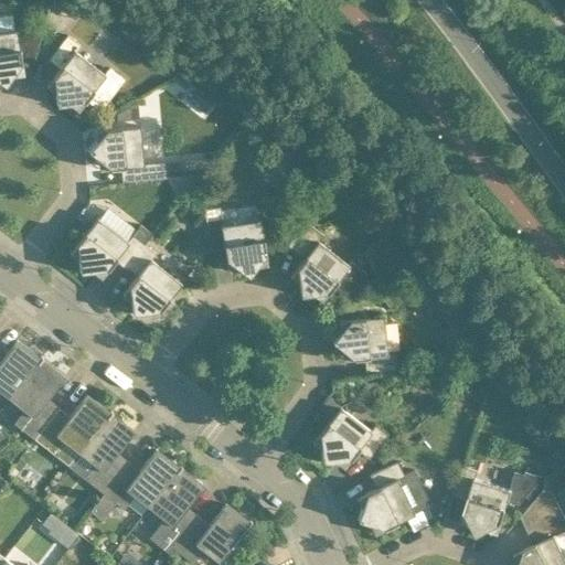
[(52,0),(52,2),(63,10),(68,0),(52,0)]
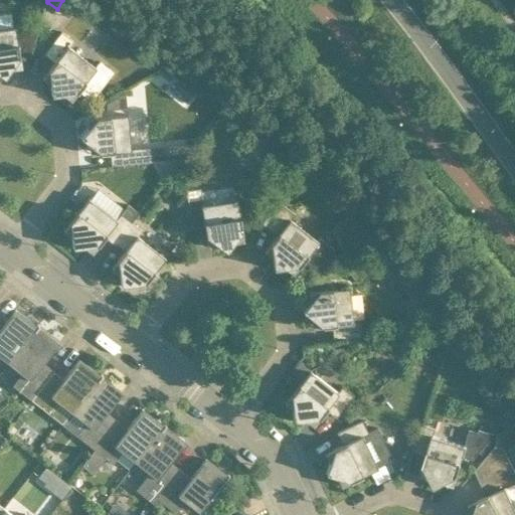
[(0,73),(4,77),(10,68),(21,66),(14,25),(0,26),(0,73)]
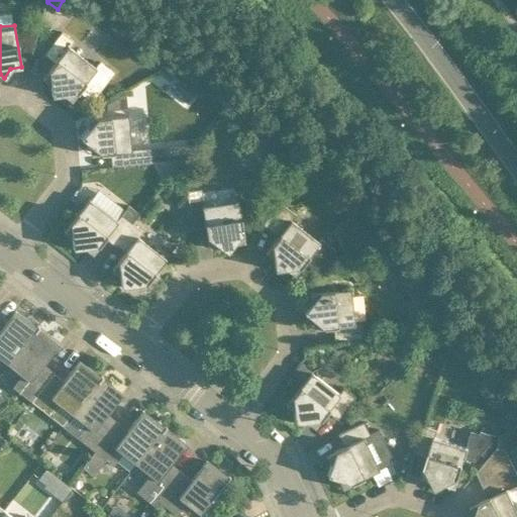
[(42,78),(50,84),(52,95),(63,94),(71,100),(78,91),(90,100),(113,70),(100,60),(96,66),(69,44),(74,38),(62,30),(44,54),(55,62),(42,78)]
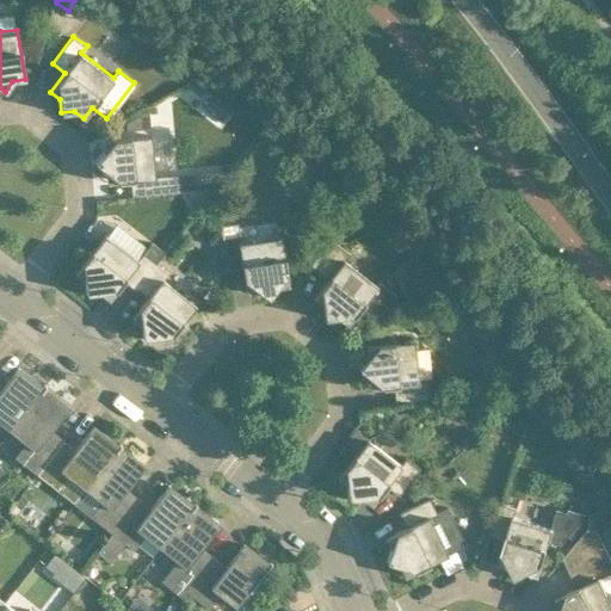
[(148,110),(125,122),(127,130),(150,128),(148,110)]
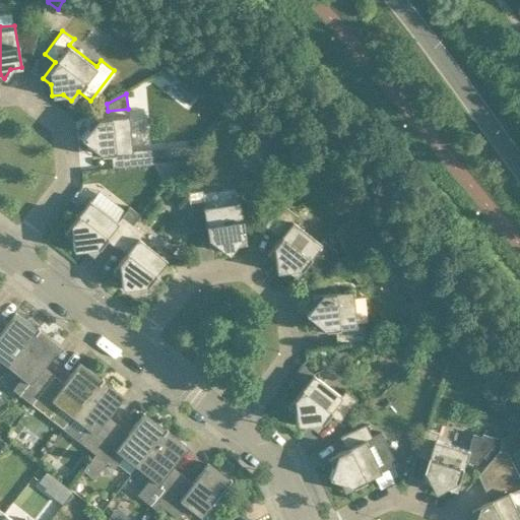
[(90,155),(101,154),(111,153),(112,167),(152,163),(151,147),(132,149),(128,115),(87,119),(88,129),(81,138),(89,145),(90,155)]
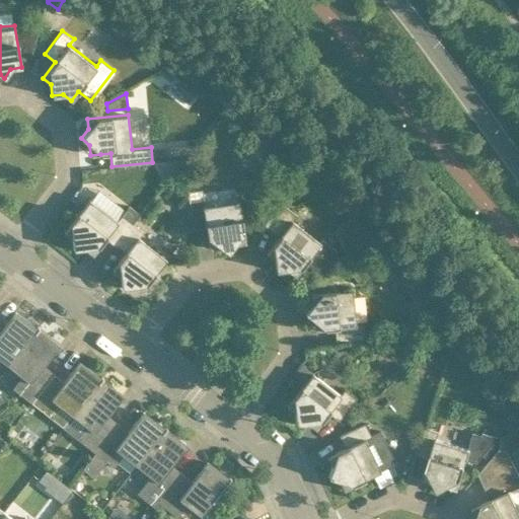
[(255,140),(247,151),(250,154),(262,162),(270,151),(260,143),(255,140)]
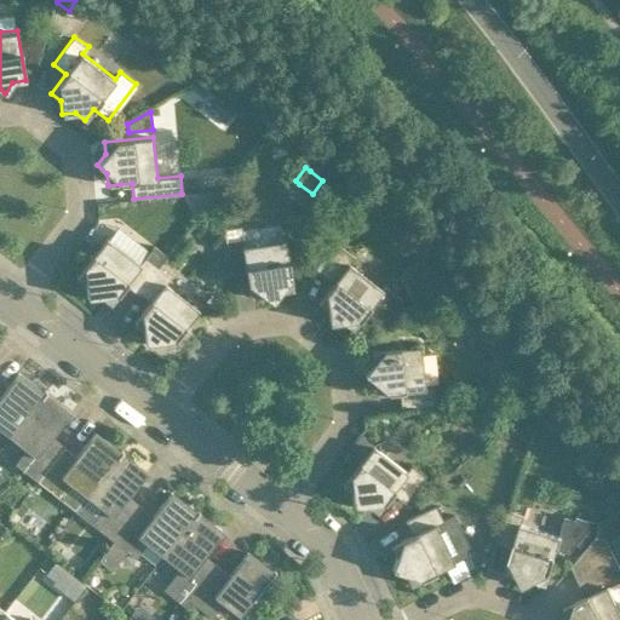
[(250,296),(262,293),(273,302),(280,291),(293,290),(285,240),(244,246),(241,225),(224,229),(230,274),(246,271),(250,296)]
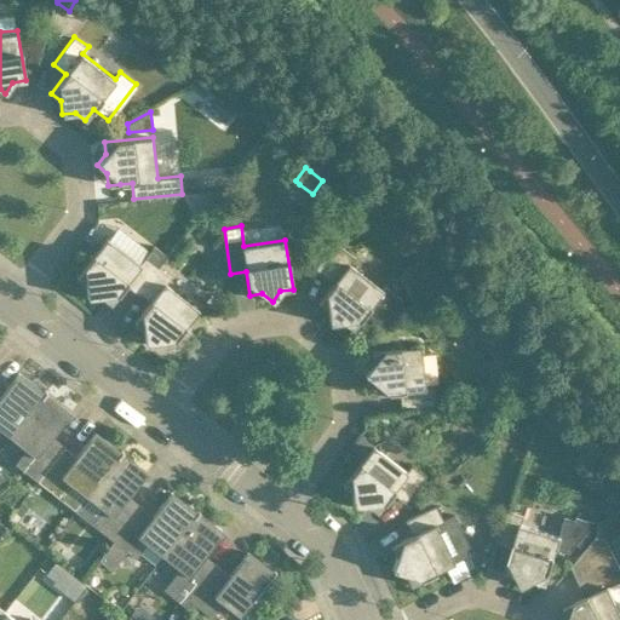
[(107,237),(76,277),(86,285),(87,298),(99,297),(110,304),(118,294),(126,285),(137,293),(158,267),(166,257),(153,247),(144,257),(139,263),(107,237)]
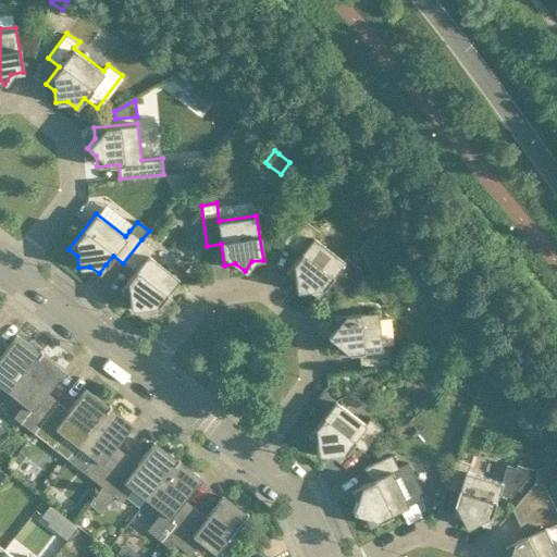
[(299,255),(292,263),(285,271),(294,277),(296,289),(308,288),(317,295),(329,280),(344,291),(361,269),(345,256),(343,259),(313,237),(319,231),(299,217),(282,240),(299,255)]
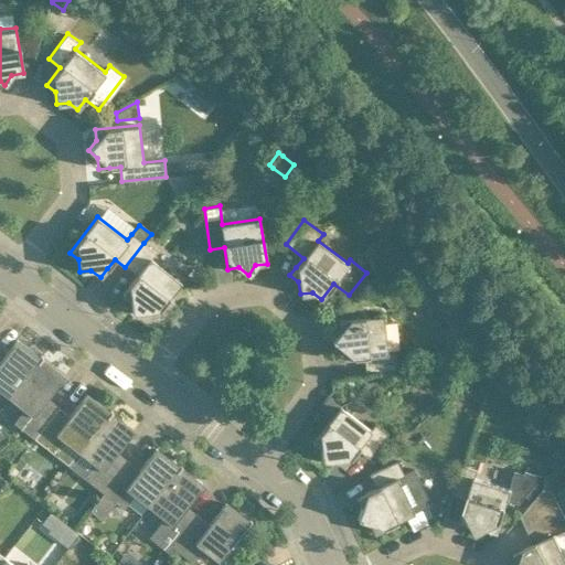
[(144,243),(125,267),(136,276),(121,292),(130,300),(132,312),(145,310),(153,318),(181,283),(150,258),(156,252),(144,243)]
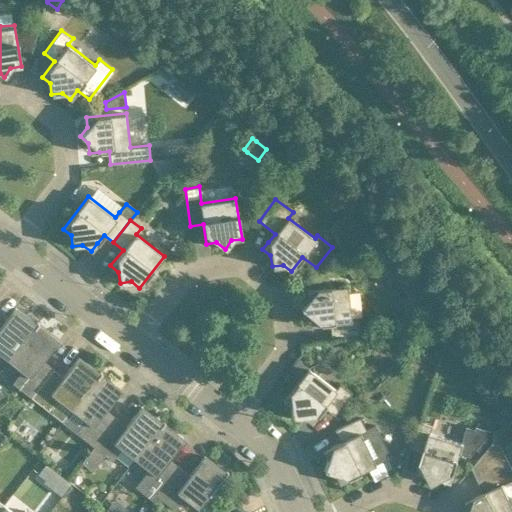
[(358,260),(350,268),(357,277),(366,269),(358,260)]
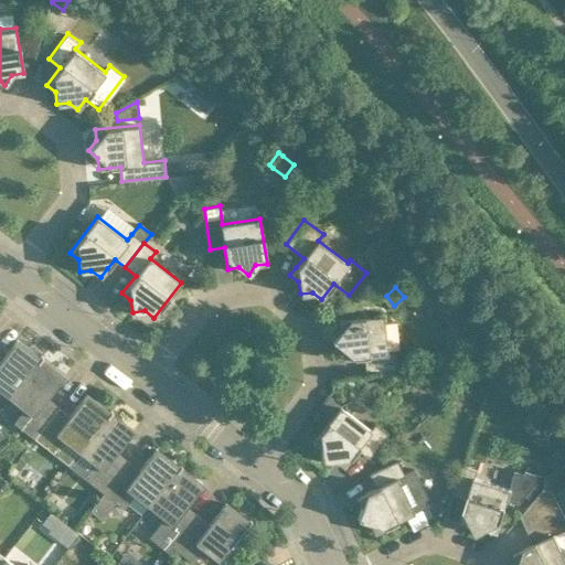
[(331,340),(341,348),(342,359),(353,358),(364,356),(365,371),(396,369),(394,352),(386,353),(383,315),(338,319),(339,330),(331,340)]
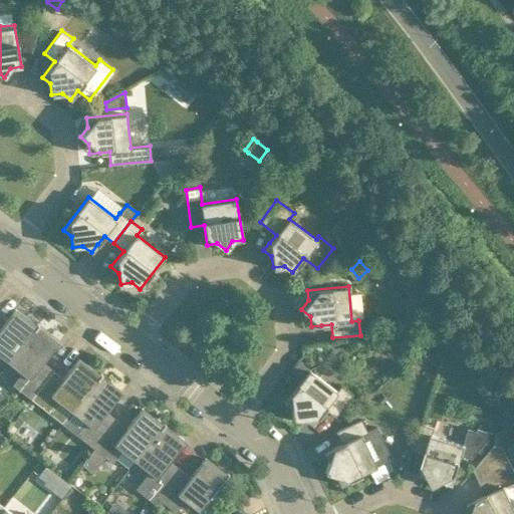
[(0,354),(8,361),(38,324),(37,323),(36,324),(15,308),(0,327),(0,354)]
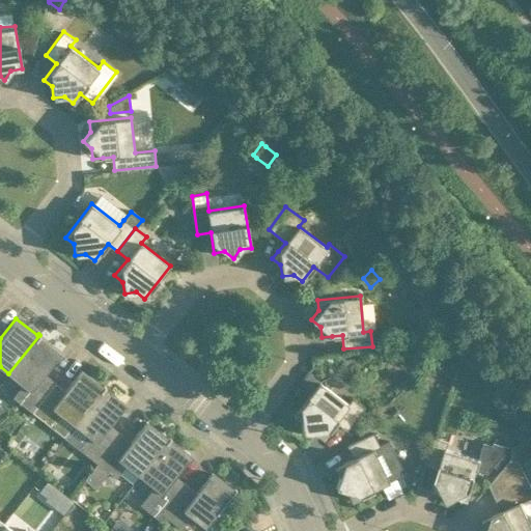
[(12,397),(31,412),(55,382),(45,373),(60,354),(38,337),(39,335),(8,373),(22,385),(12,397)]
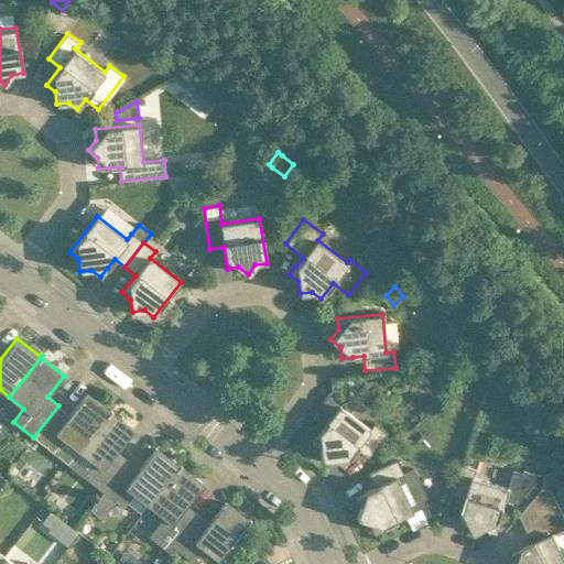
[(58,405),(33,437),(34,438),(39,442),(46,447),(54,453),(64,440),(78,452),(111,410),(110,409),(109,411),(86,393),(69,414),(58,405)]
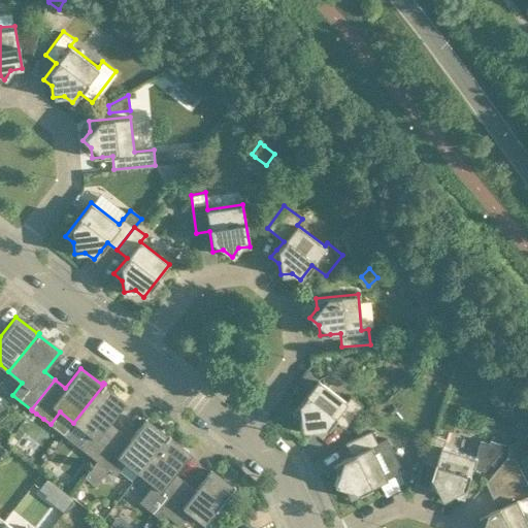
[(301,431),(312,429),(321,435),(327,427),(333,420),(344,428),(362,405),(350,396),(345,401),(318,380),(291,413),(299,419),(301,431)]
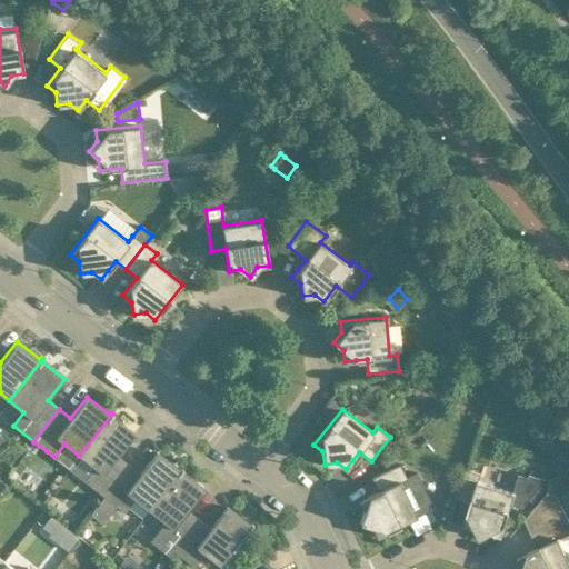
[(112,413),(79,456),(87,461),(93,467),(83,480),(103,496),(129,463),(118,455),(135,433),(111,416),(112,413)]
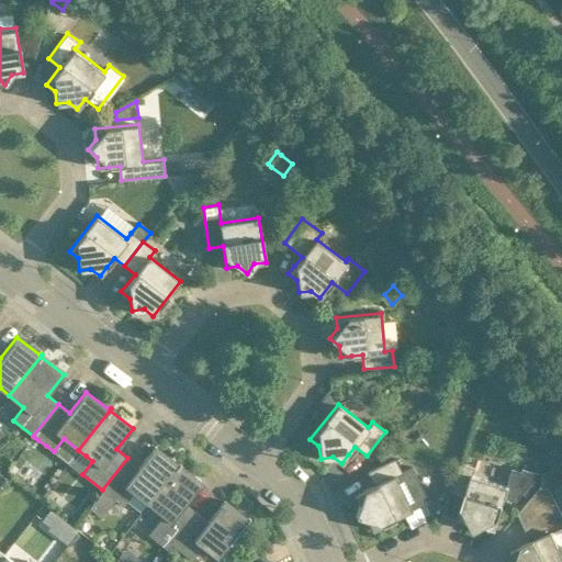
[(34,437),(29,444),(33,447),(38,440),(34,437)]
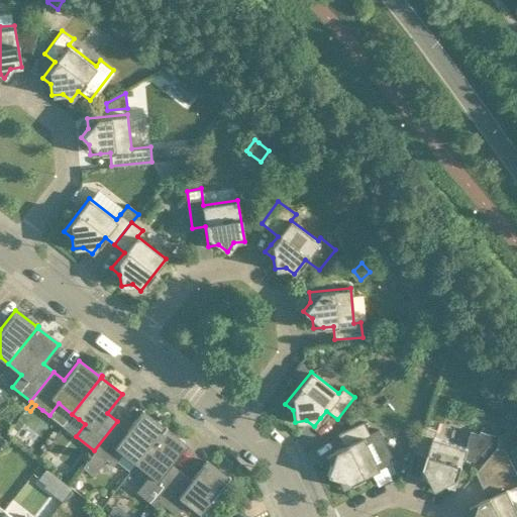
[(122,452),(135,463),(166,425),(165,425),(164,426),(142,410),(127,429),(117,421),(94,450),(82,467),(93,476),(105,459),(113,464),(122,452)]
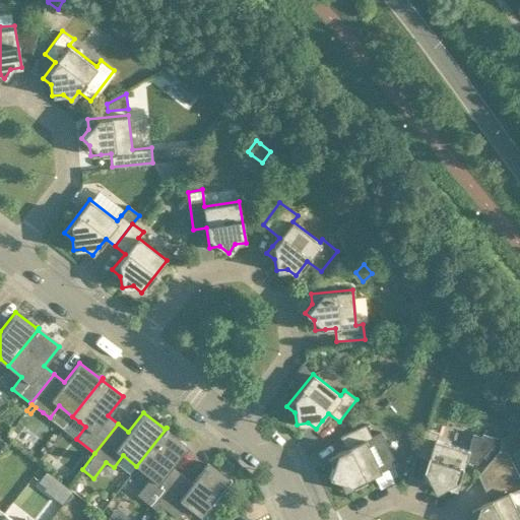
[(509,416),(499,428),(508,436),(518,425),(518,424),(516,423),(509,416)]
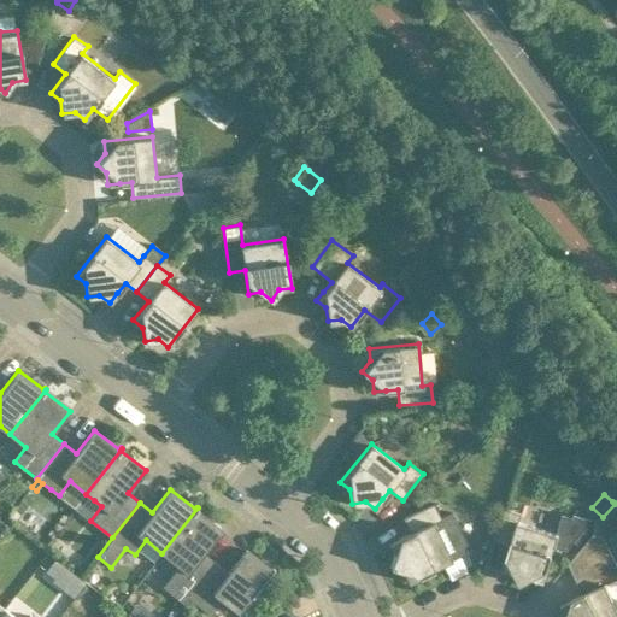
[(21,499),(7,517),(15,522),(28,505),(21,499)]
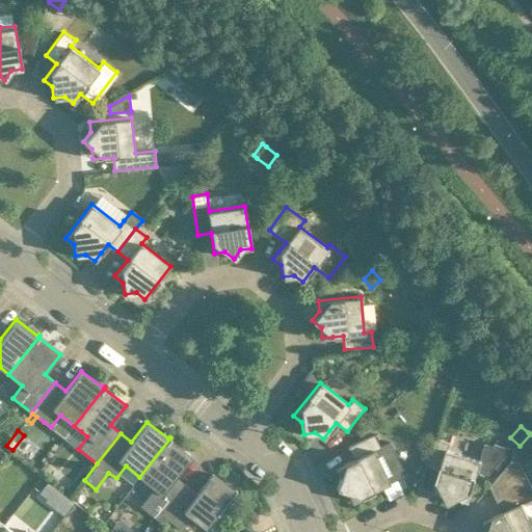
[(353,458),(344,463),(335,468),(340,477),(336,488),(347,491),(351,501),(406,474),(391,442),(380,447),(374,433),(348,446),(353,458)]
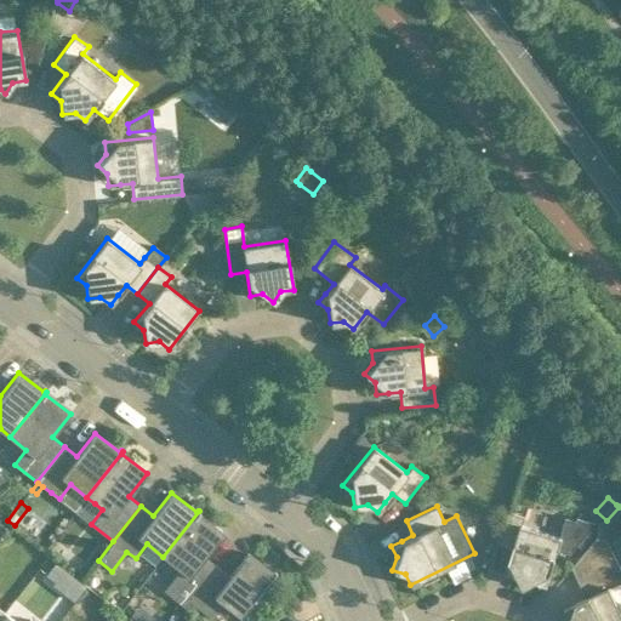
[(199,511),(163,557),(180,570),(164,590),(186,607),(217,565),(205,556),(223,533),(198,513),(199,512),(199,511)]
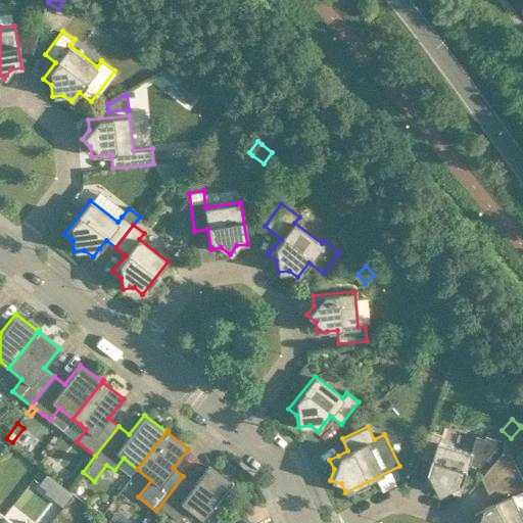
[(428,430),(425,438),(419,458),(432,462),(429,474),(426,482),(435,484),(441,494),(452,489),(462,492),(471,463),(479,466),(479,467),(480,467),(502,441),(486,435),(485,438),(477,435),(472,452),(440,442),(442,435),(428,430)]
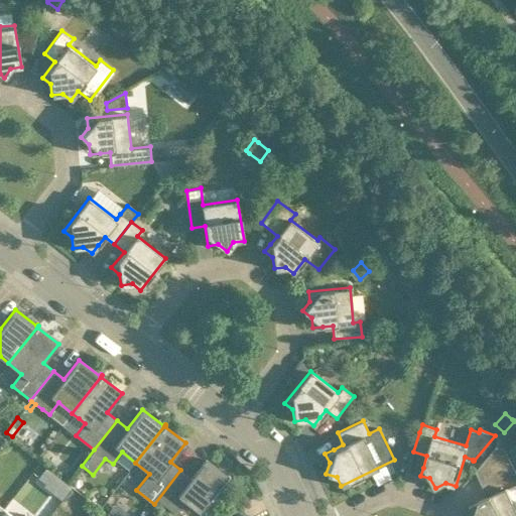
[(515,515),(515,464),(503,438),(475,471),(488,496),(470,505),(474,514),(473,515),(515,515)]
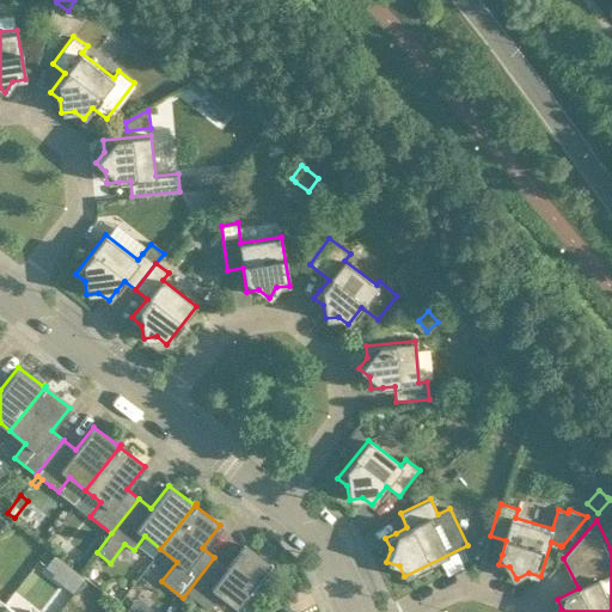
[(214,557),(188,593),(209,610),(220,595),(237,607),(271,563),(270,562),(269,563),(244,544),(226,567),(214,557)]
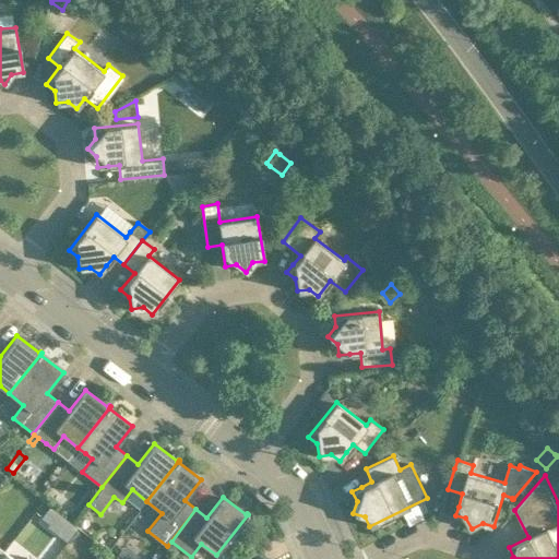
[(49,507),(42,518),(49,523),(57,512),(49,507)]
